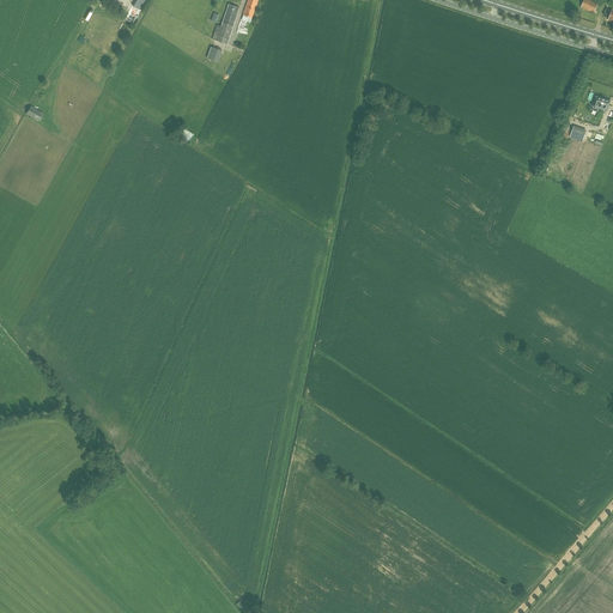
[(137,0),(134,6),(141,11),(146,0),(137,0)]
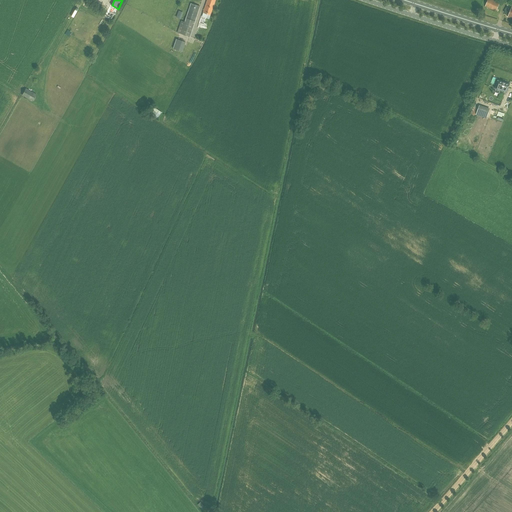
[(215,0),(207,0),(203,13),(211,15),(215,0)]
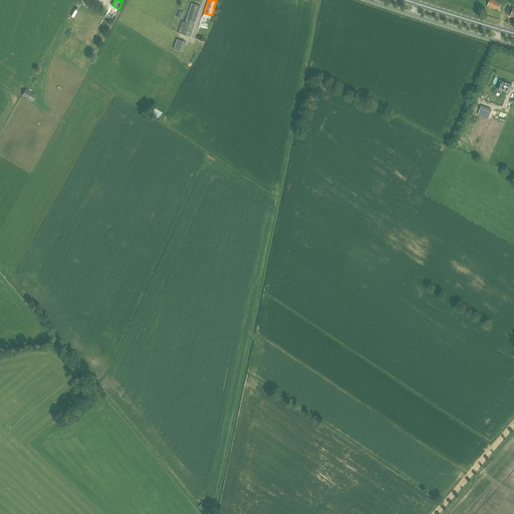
[(502,2),(498,0),(489,0),(487,6),(498,11),(502,2)]
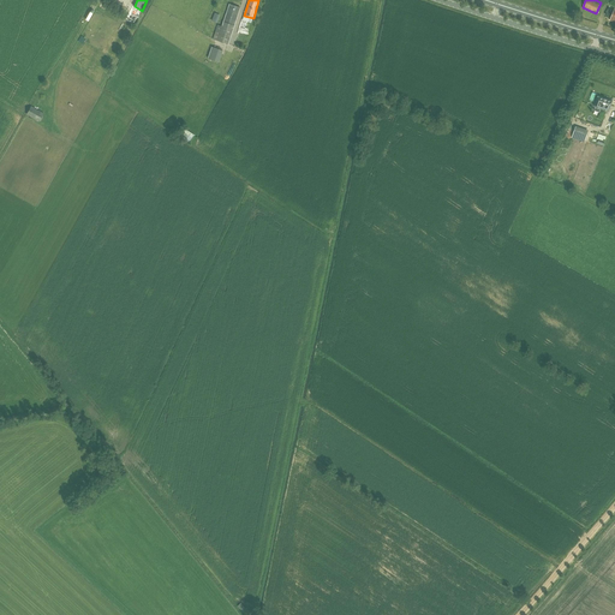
[(213,39),(218,41),(228,45),(240,7),(230,4),(222,27),(218,24),(213,39)]
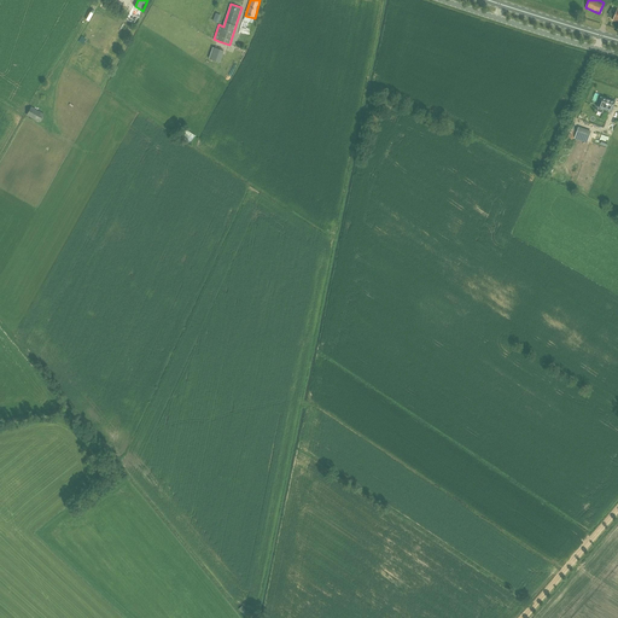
[(225,51),(213,46),(209,59),(220,63),(225,51)]
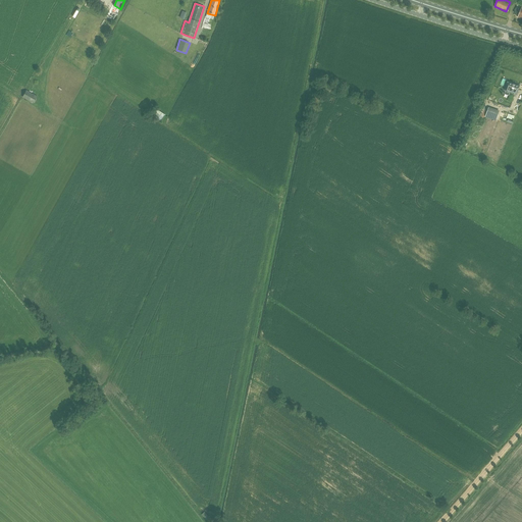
[(508,82),(505,91),(517,95),(520,87),(520,86),(515,85),(515,84),(513,84),(508,82)]
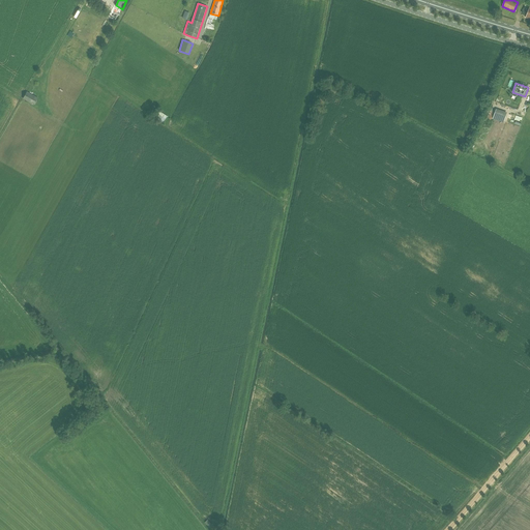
[(34,105),(38,97),(27,91),(23,98),(34,105)]
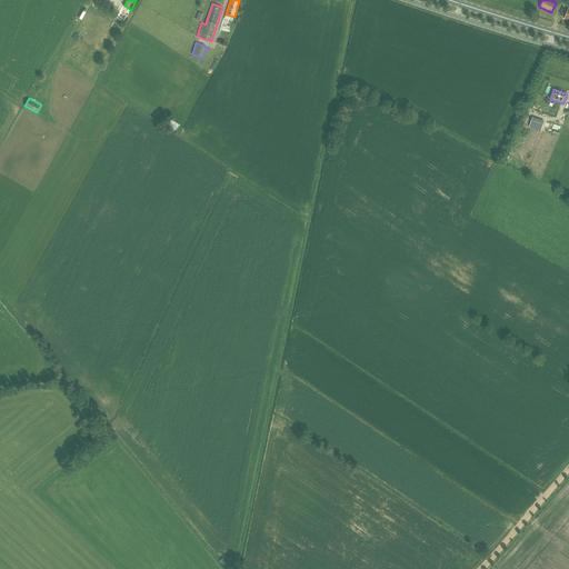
[(533,117),(529,127),(541,131),(545,120),(533,117)]
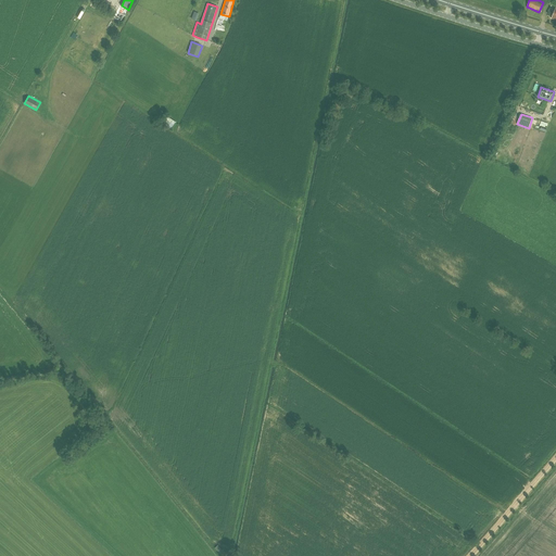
[(177,126),(176,126),(177,125),(175,124),(176,122),(167,116),(163,124),(175,130),(177,126)]
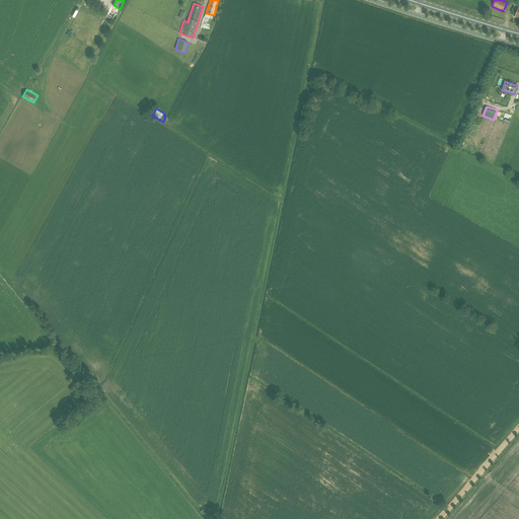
[(205,517),(208,514),(204,509),(200,511),(205,517)]
